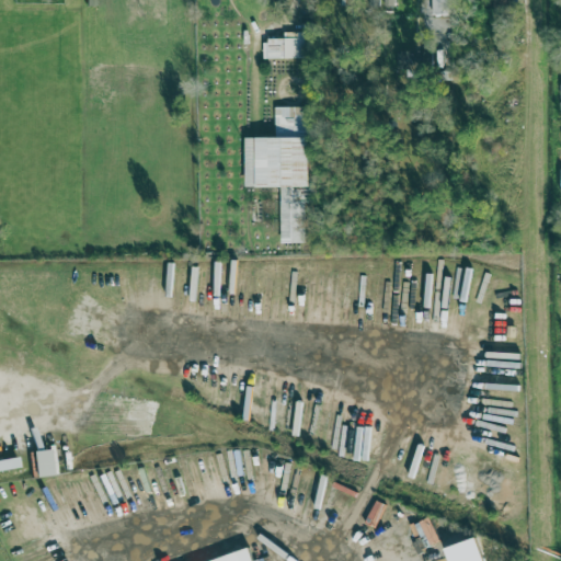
[(431,0),(432,15),(448,15),(447,0),(431,0)]
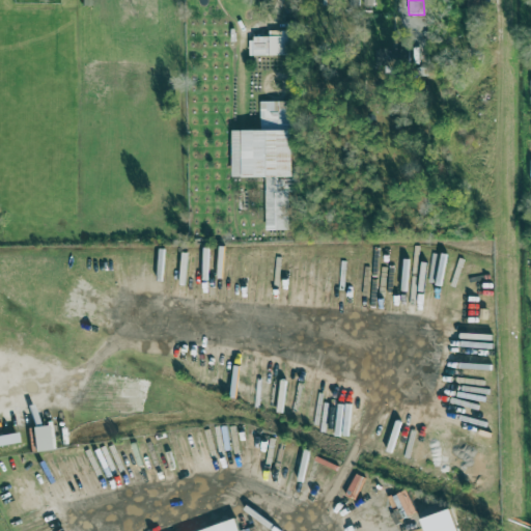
[(288,56),(288,31),(269,31),(269,36),(253,37),(254,56),(288,56)]
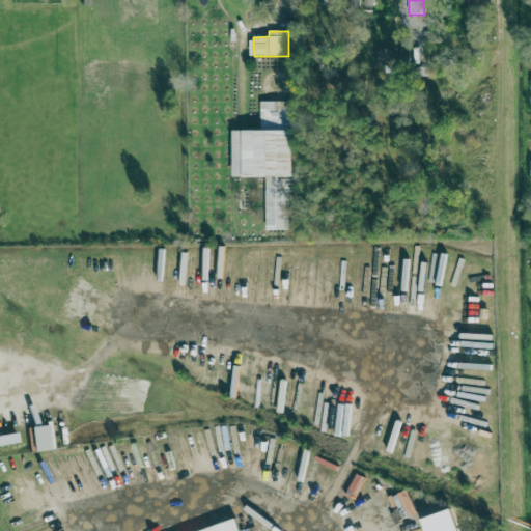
[(231,131),(232,177),(266,177),(266,230),(291,230),(291,102),(259,102),(259,131),(231,131)]
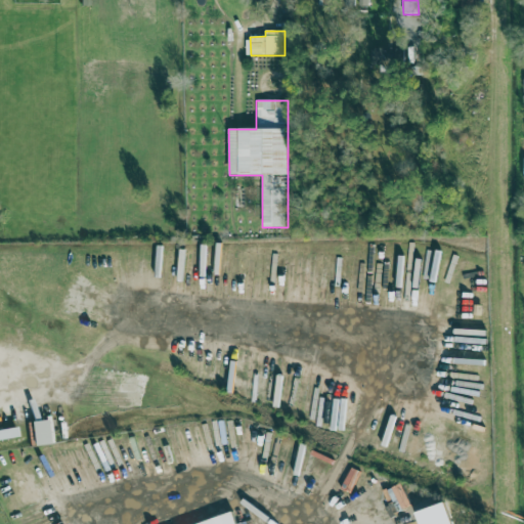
[(50,444),(47,420),(29,423),(32,446),(50,444)]
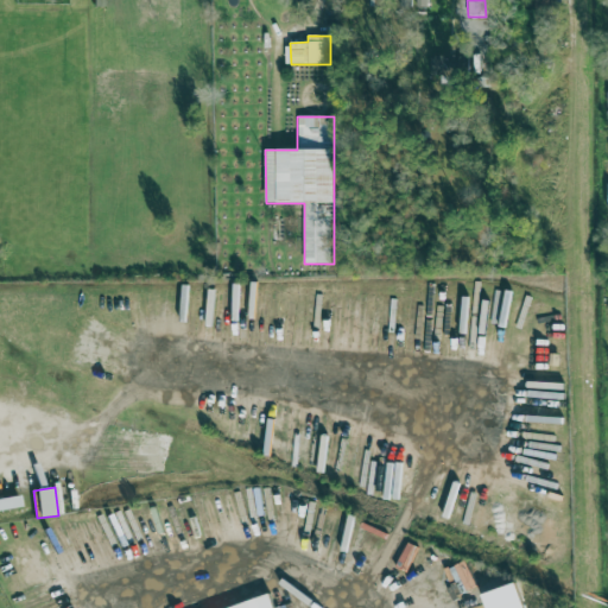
[(273,607),(271,596),(230,607),(273,607)]
